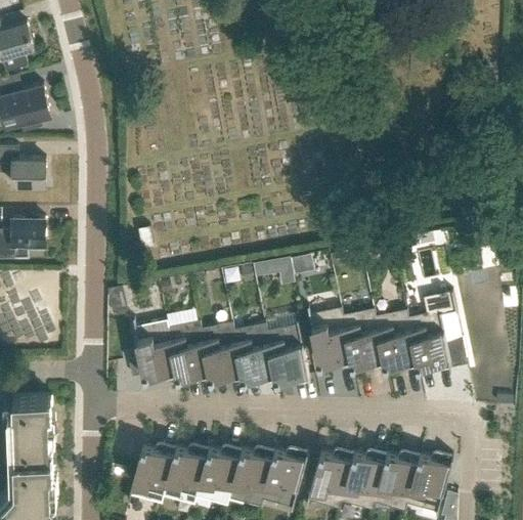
[(23,52),(34,49),(33,46),(35,44),(32,37),(30,36),(27,23),(0,31),(0,55),(1,58),(2,58),(6,71),(27,65),(23,52)]
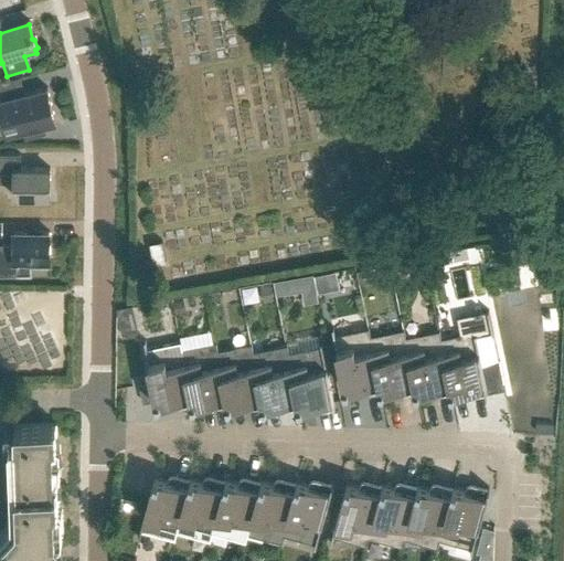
[(0,123),(2,123),(6,136),(23,131),(25,141),(44,137),(42,127),(54,124),(46,92),(17,99),(12,83),(0,86),(0,123)]
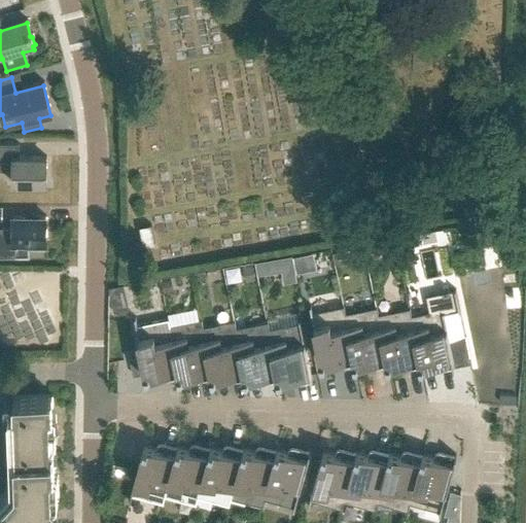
[(45,188),(45,161),(19,161),(19,147),(0,147),(0,174),(12,175),(12,187),(45,188)]
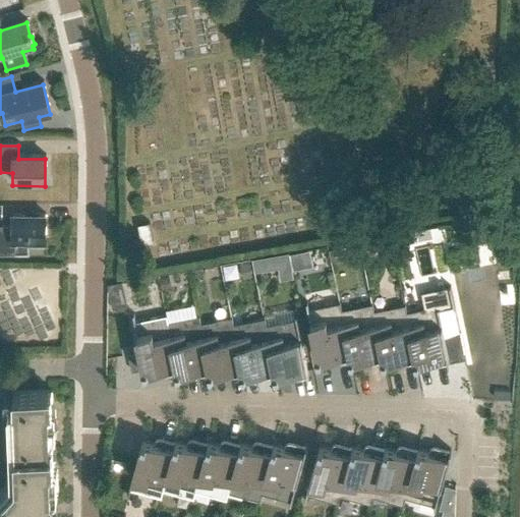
[(389,221),(387,209),(370,212),(372,224),(389,221)]
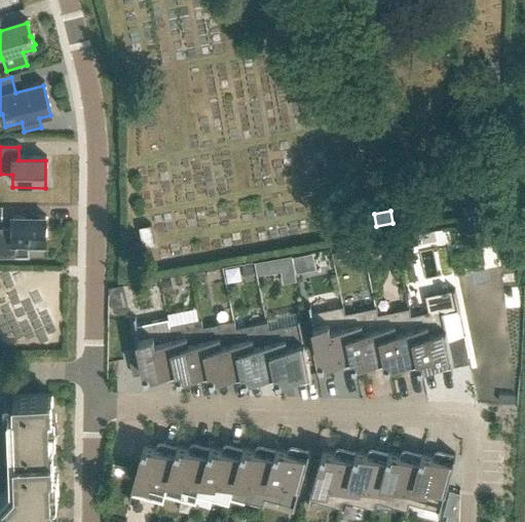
[(45,247),(45,219),(11,219),(11,232),(0,231),(0,258),(28,259),(28,246),(45,247)]
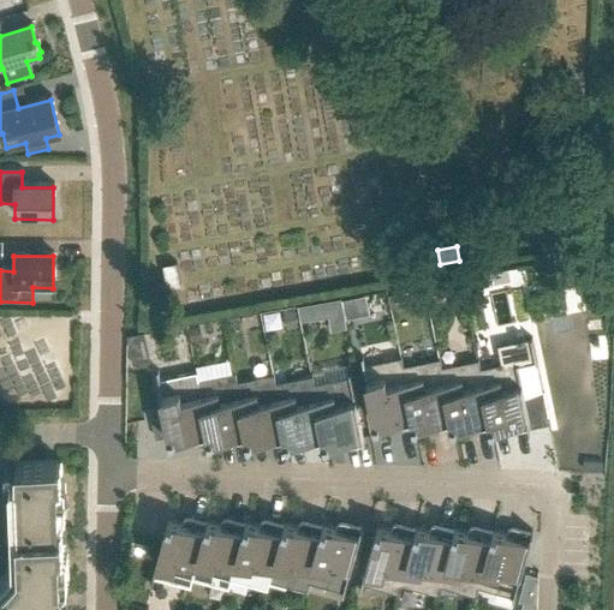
[(177,267),(164,269),(168,293),(182,289),(177,267)]
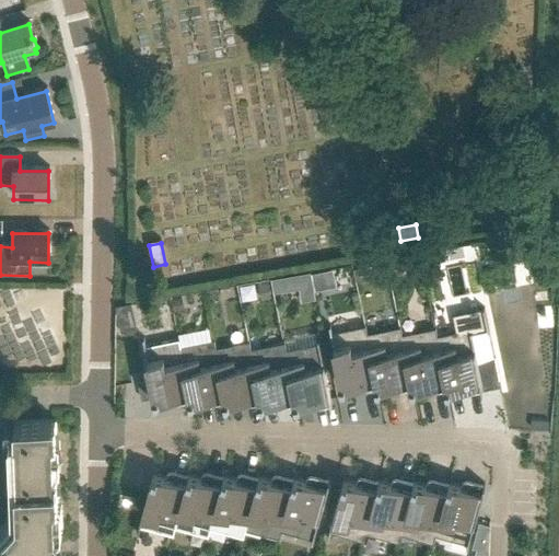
[(132,309),(116,312),(119,324),(136,321),(132,309)]
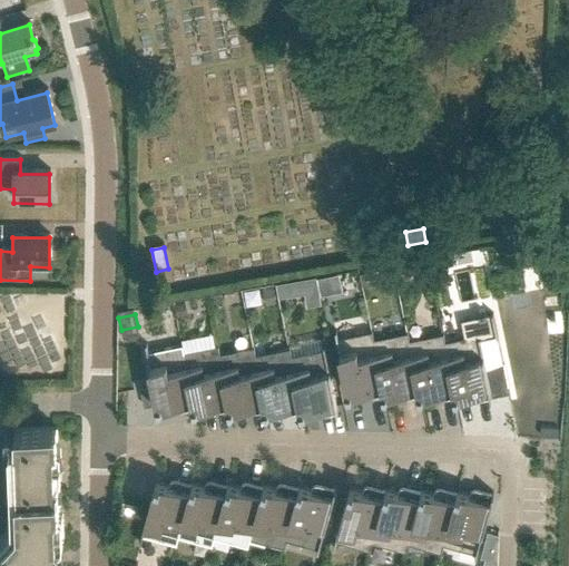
[(444,347),(454,400),(474,396),(476,402),(488,400),(488,401),(508,397),(502,370),(486,373),(479,343),(496,340),(496,341),(497,341),(492,318),(491,318),(491,320),(486,321),(486,318),(478,319),(478,322),(461,325),(466,343),(444,347)]
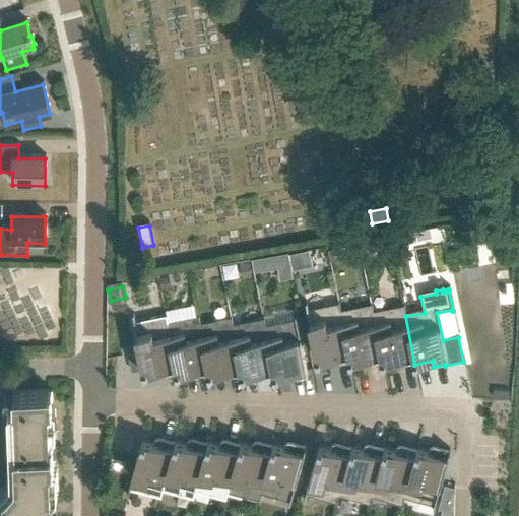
[(339,315),(340,314),(338,306),(337,306),(337,307),(308,313),(306,306),(305,306),(316,362),(335,358),(336,364),(346,362),(347,363),(349,363),(339,315)]
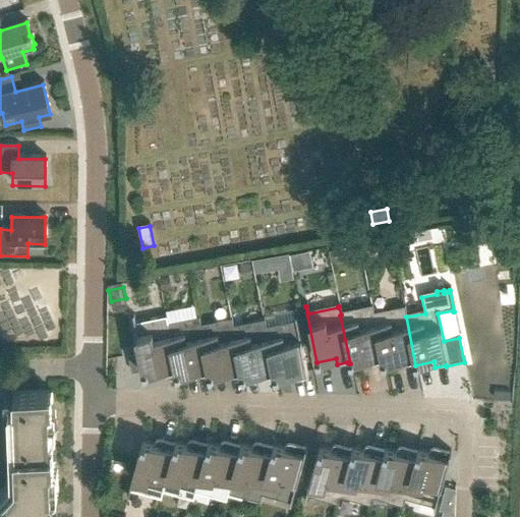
[(372,316),(373,316),(371,307),(370,307),(370,308),(341,314),(340,316),(350,363),(368,359),(369,365),(381,363),(381,364),(383,364),(372,316)]
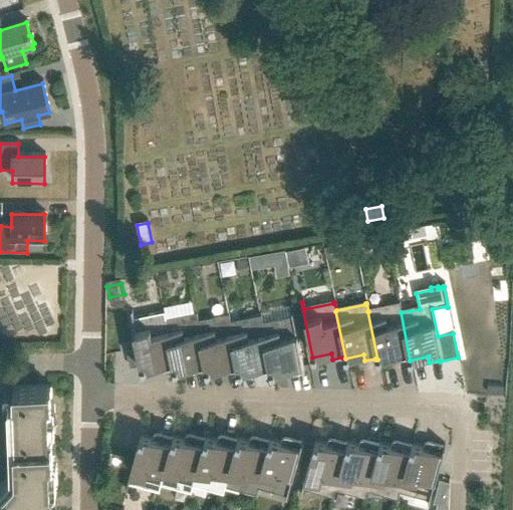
[(401,312),(399,304),(398,304),(398,305),(368,311),(367,311),(377,359),(396,355),(397,361),(408,359),(408,360),(410,360),(401,312)]
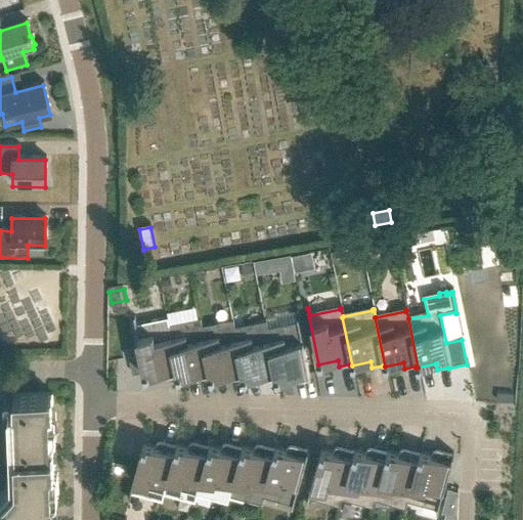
[(168,330),(169,330),(167,320),(166,320),(166,322),(136,329),(134,319),(133,319),(144,377),(163,374),(165,380),(175,378),(175,379),(178,378),(168,330)]
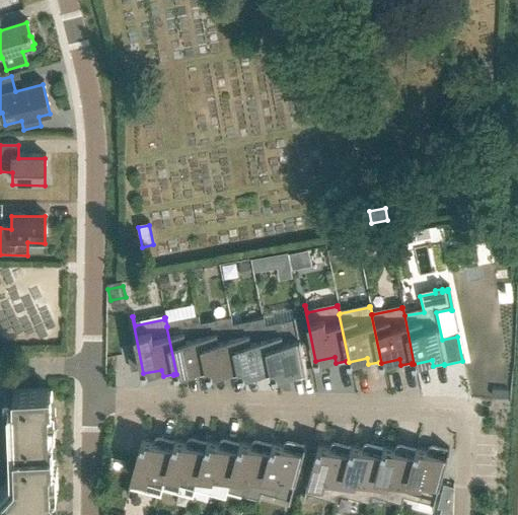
[(199,327),(200,327),(198,318),(197,318),(197,320),(167,326),(166,326),(176,374),(194,371),(196,377),(206,375),(207,376),(209,375),(199,327)]
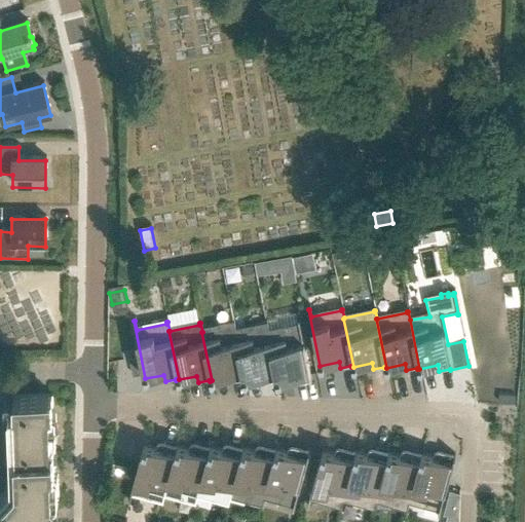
[(267,334),(277,382),(296,379),(297,385),(307,382),(308,384),(311,383),(298,323),(297,323),(298,328),(268,334),(267,334)]
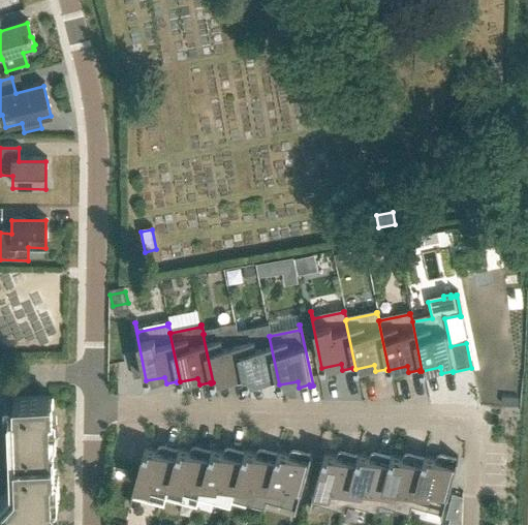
[(236,335),(237,335),(235,326),(234,326),(234,328),(204,334),(203,334),(213,382),(230,379),(233,385),(243,383),(244,384),(246,383),(236,335)]
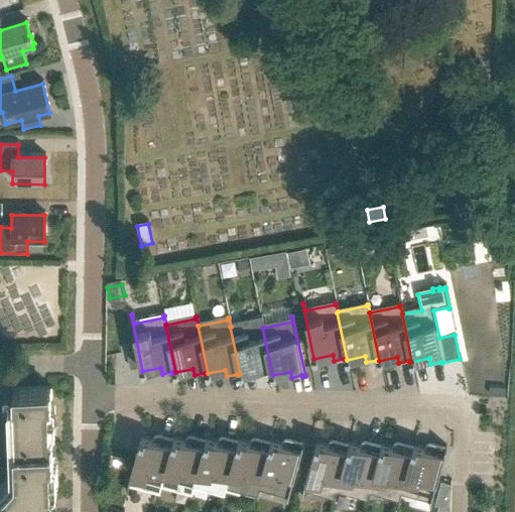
[(262,328),(263,328),(261,318),(260,318),(260,321),(231,327),(230,327),(240,374),(257,371),(259,377),(269,375),(270,376),(272,375),(262,328)]
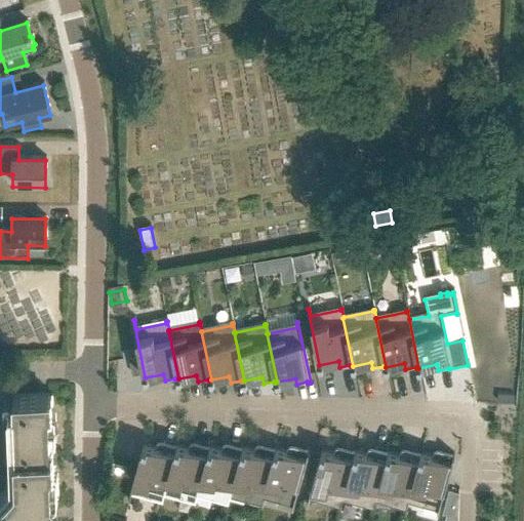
[(35,520),(55,499),(51,397),(48,397),(36,397),(13,398),(13,411),(13,418),(14,418),(16,485),(0,503),(0,520),(35,520)]
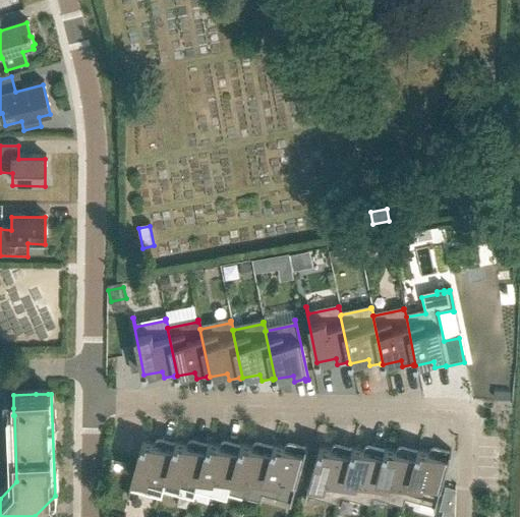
[(162,493),(175,445),(172,445),(172,446),(162,443),(160,449),(141,444),(126,500),(127,501),(130,492),(160,500),(159,501),(161,502),(163,493),(162,493)]
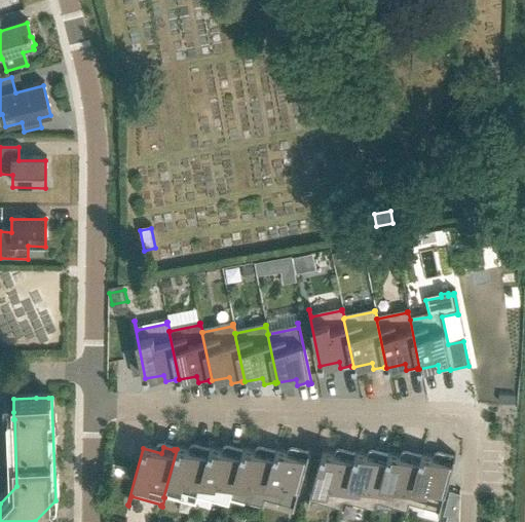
[(196,498),(210,450),(208,450),(207,451),(196,448),(194,454),(177,449),(163,497),(164,497),(194,506),(193,507),(195,508),(197,498),(196,498)]
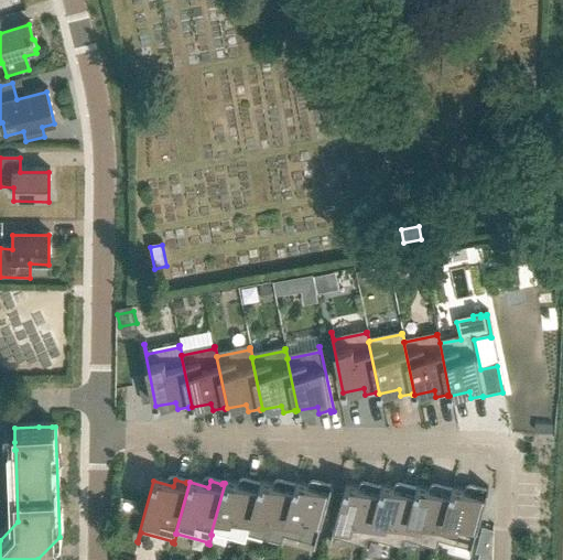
[(246,536),(260,484),(258,484),(257,485),(246,482),(244,488),(225,483),(210,535),(212,535),(244,544),(242,545),(245,546),(247,536),(246,536)]
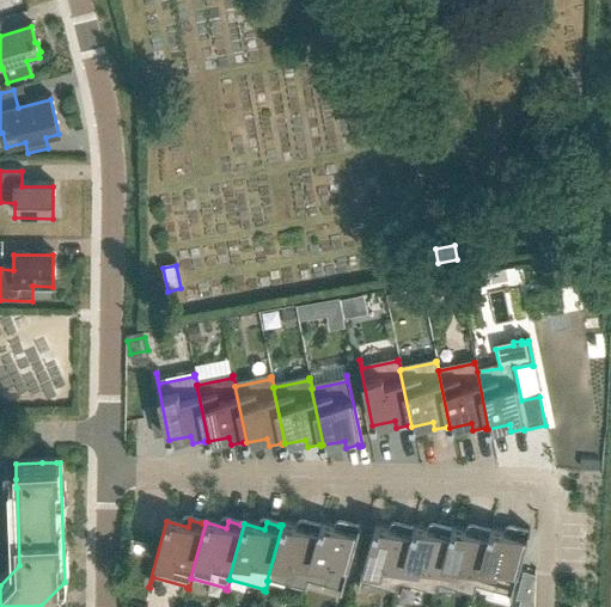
[(305,582),(321,526),(318,526),(317,527),(305,523),(303,531),(282,525),(267,581),(268,581),(303,590),(303,592),(304,593),(306,582),(305,582)]
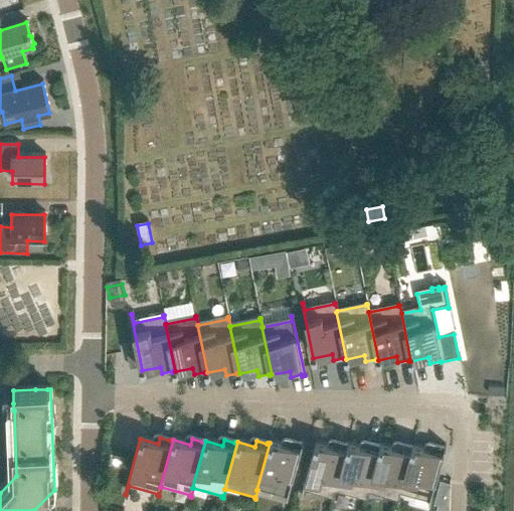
[(257,490),(258,490),(287,498),(286,502),(287,503),(303,445),(300,444),(299,445),(289,442),(287,448),(270,443),(257,490)]
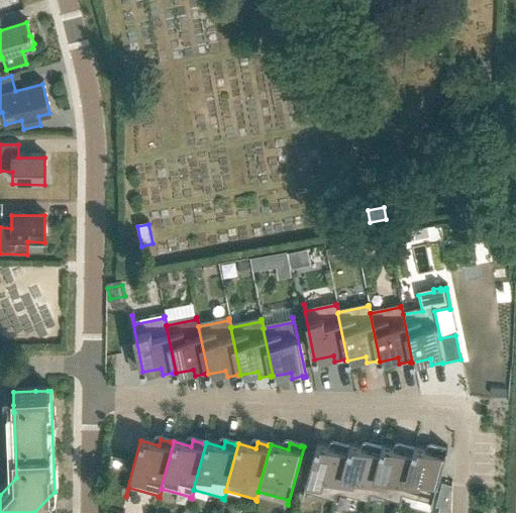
[(336,494),(349,447),(346,446),(346,447),(336,444),(334,450),(316,446),(301,501),(302,501),(305,494),(333,501),(333,503),(334,503),(337,495),(336,494)]
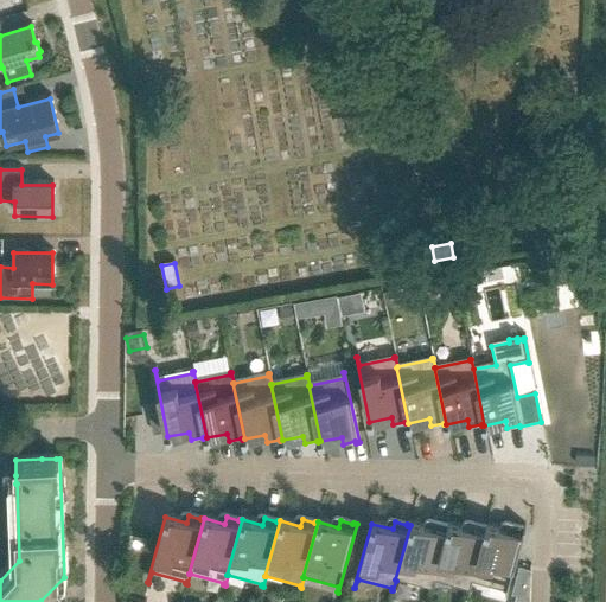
[(432,581),(448,526),(445,525),(445,526),(433,523),(431,530),(410,525),(395,580),(396,581),(429,589),(428,591),(431,591),(433,581),(432,581)]
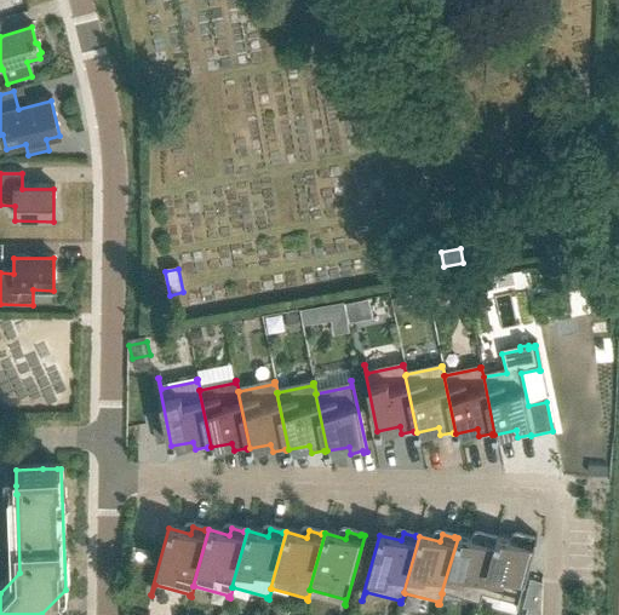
[(481,595),(497,539),(493,538),(493,539),(481,535),(479,542),(458,538),(441,593),(442,593),(477,603),(476,605),(479,605),(482,596),(481,595)]
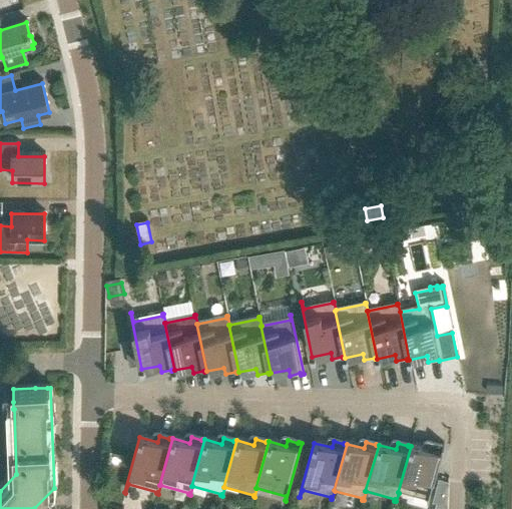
[(428,450),(411,446),(398,492),(399,493),(428,500),(426,505),(428,505),(443,447),(440,446),(440,447),(430,444),(428,450)]
